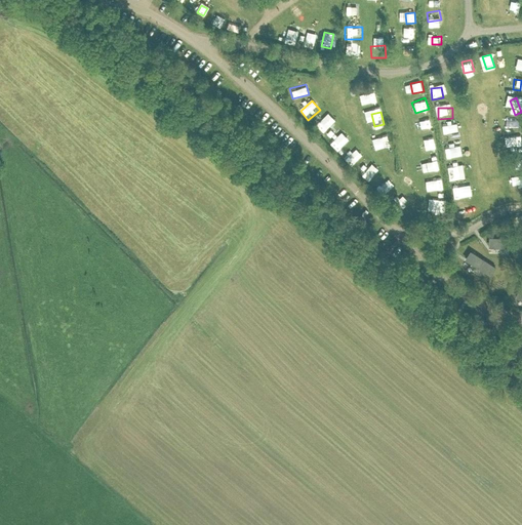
[(319,121),(326,128),(333,122),(326,114),(319,121)]
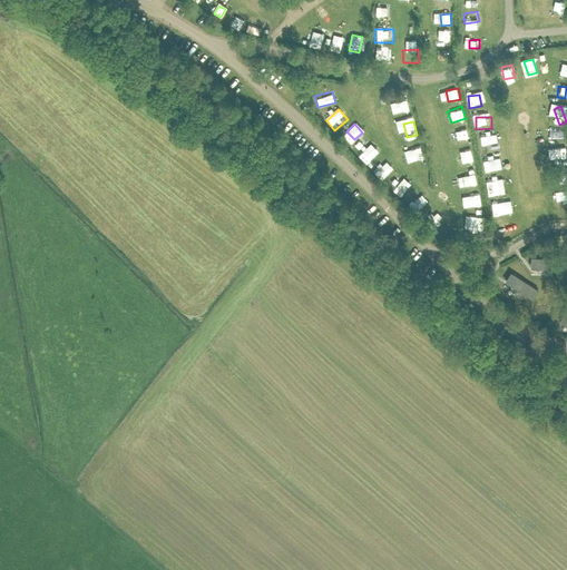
[(467,128),(455,129),(456,143),(468,141),(467,128)]
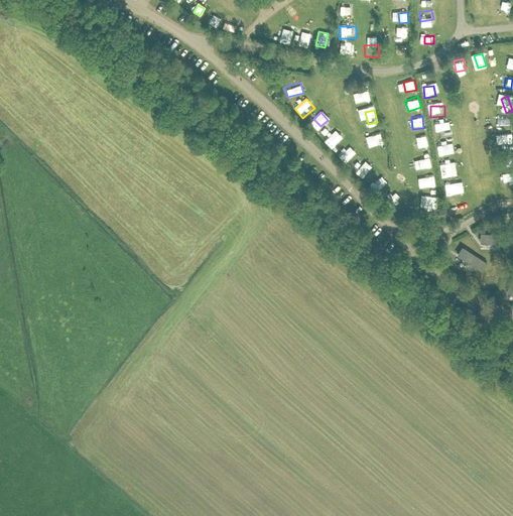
[(510,116),(496,116),(496,126),(505,126),(505,124),(510,124),(510,116)]
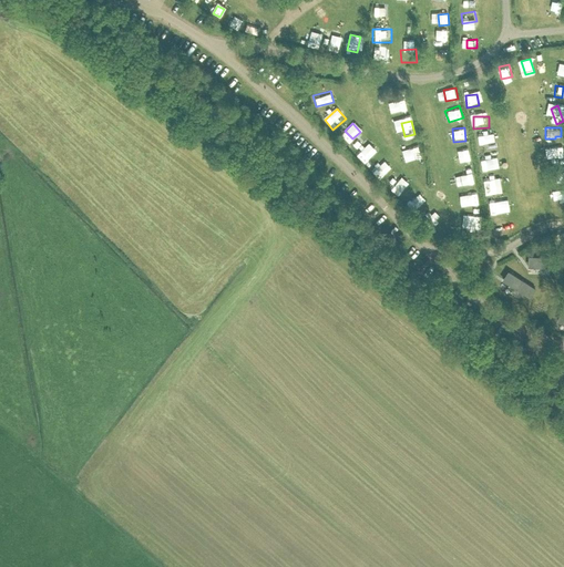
[(348,144),(352,140),(344,131),(339,135),(348,144)]
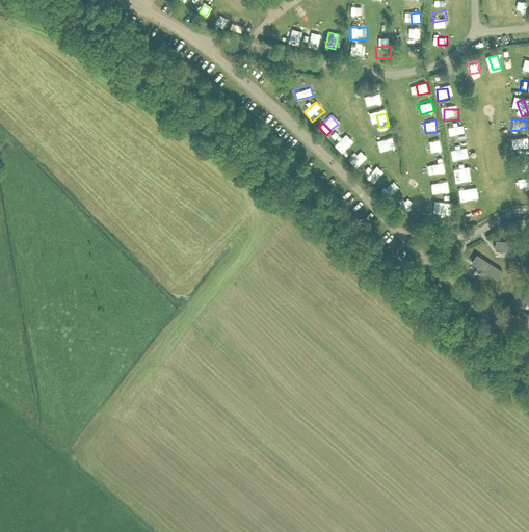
[(346,148),(353,142),(346,133),(339,138),(346,148)]
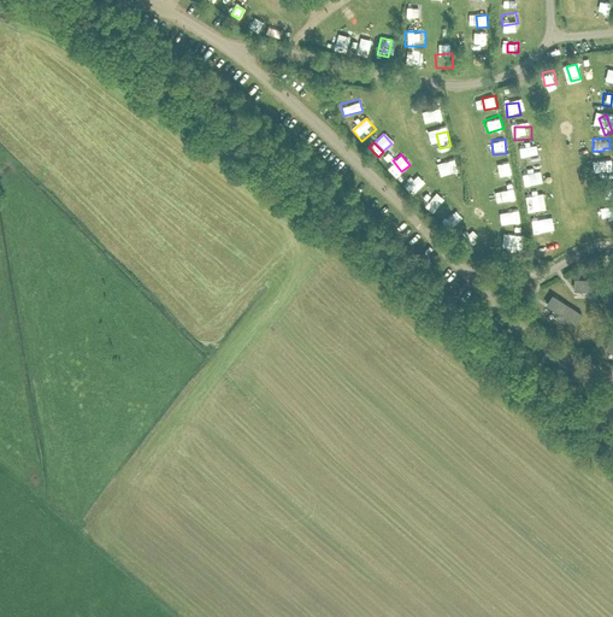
[(457,160),(446,163),(448,177),(459,175),(457,160)]
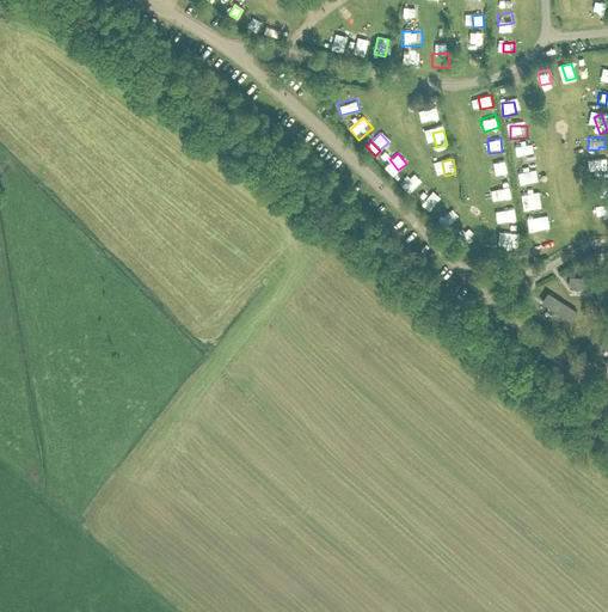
[(387,160),(382,166),(394,176),(399,170),(387,160)]
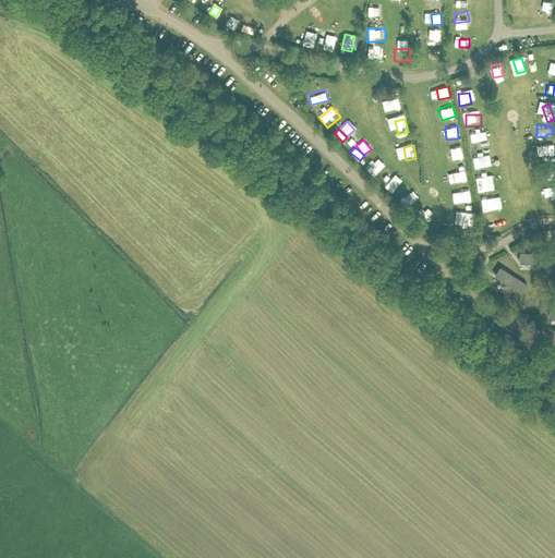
[(460,148),(450,149),(453,162),(462,161),(460,148)]
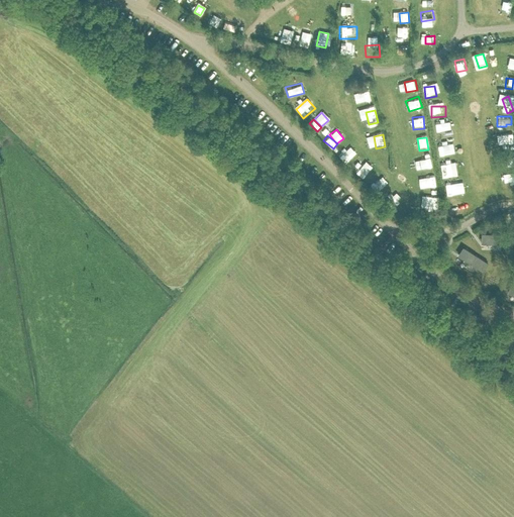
[(439,156),(449,156),(449,144),(439,145),(439,156)]
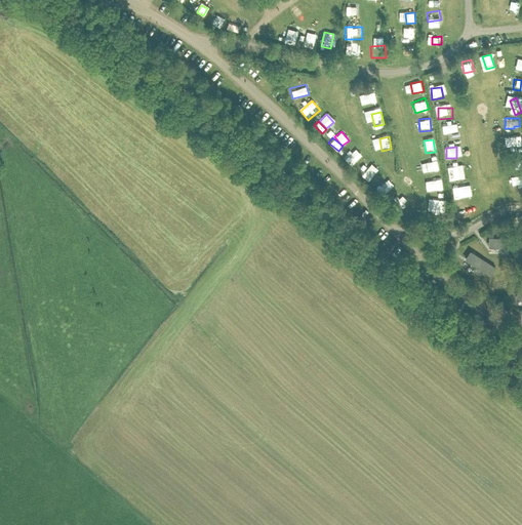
[(431,160),(434,173),(440,171),(437,159),(431,160)]
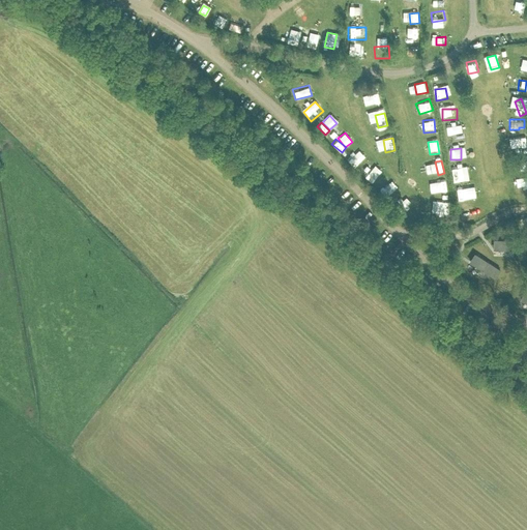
[(435,164),(428,164),(428,173),(436,173),(435,164)]
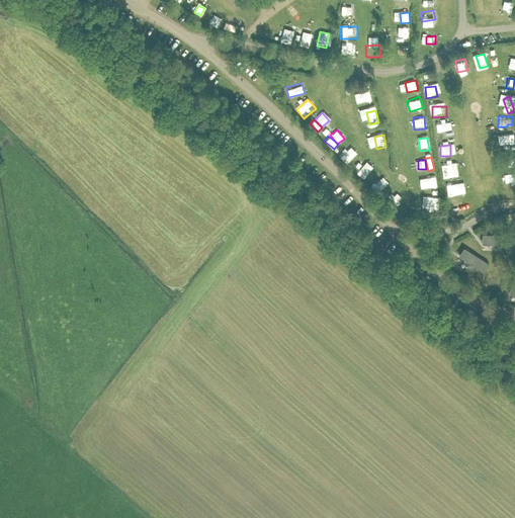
[(456,164),(441,166),(443,178),(458,176),(456,164)]
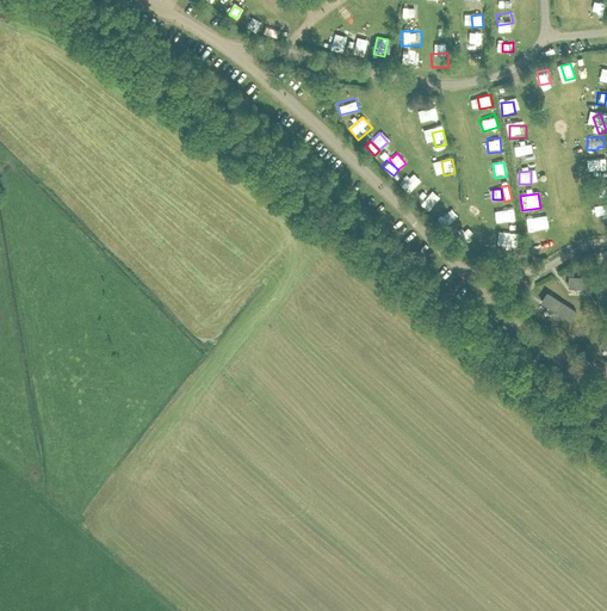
[(606,204),(595,205),(596,217),(606,216),(606,204)]
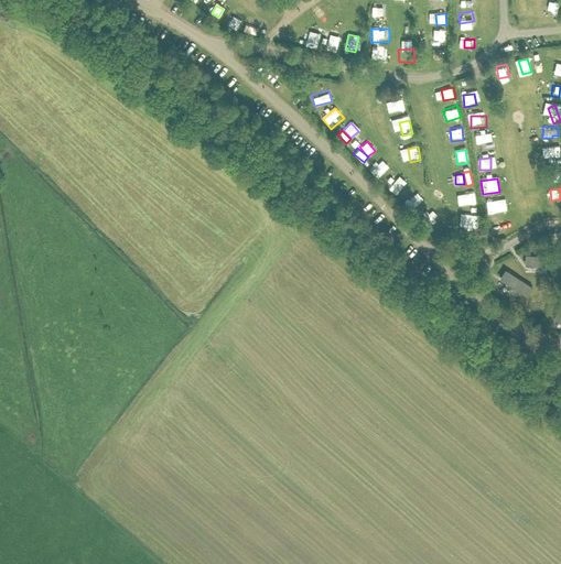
[(433,220),(439,214),(431,206),(424,212),(433,220)]
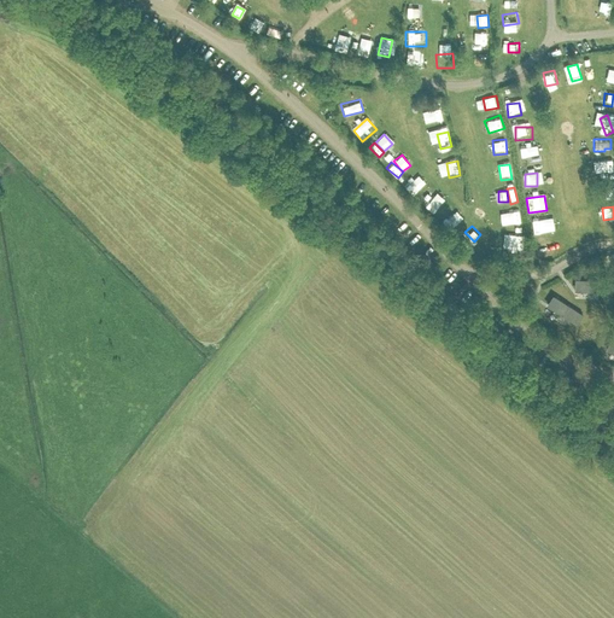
[(468,237),(463,242),(469,249),(474,244),(468,237)]
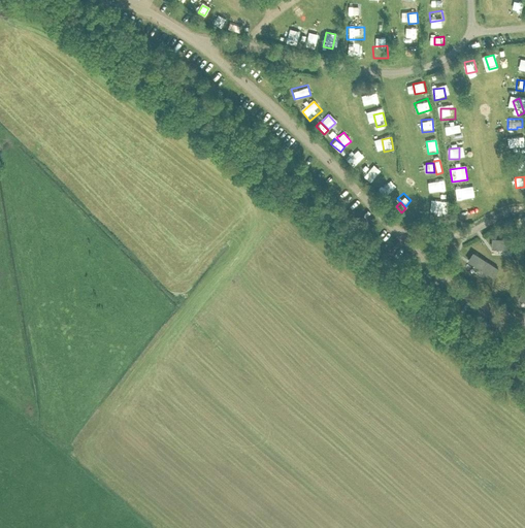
[(464,206),(465,219),(474,219),(474,205),(464,206)]
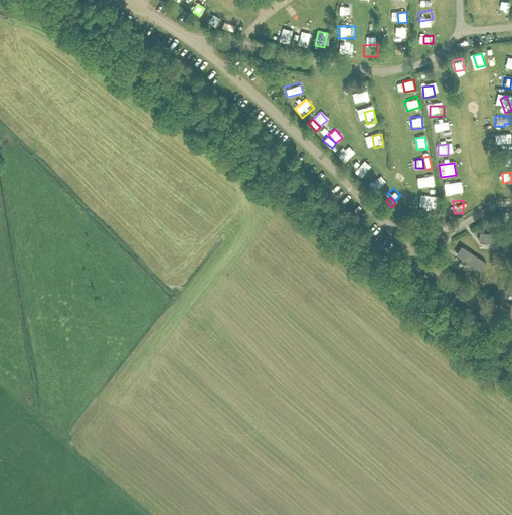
[(487,238),(507,237),(506,228),(487,229),(487,238)]
